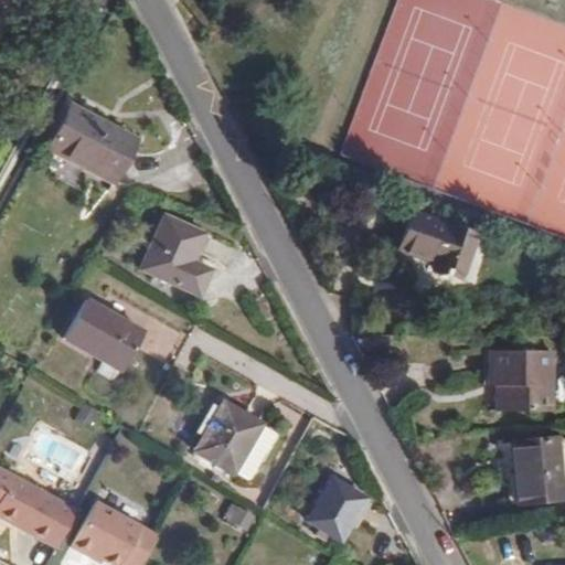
[(139,139),(78,102),(54,142),(116,180),(139,139)]
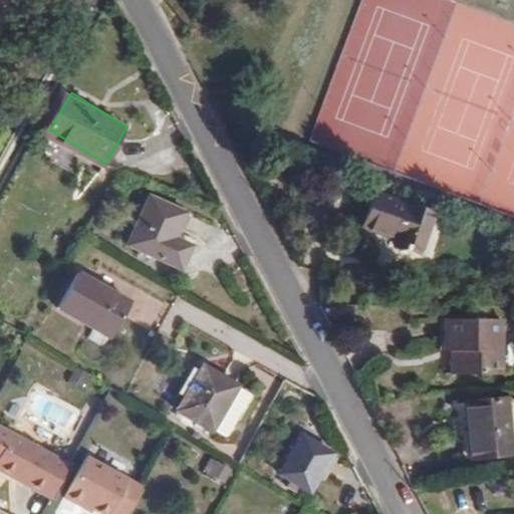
[(393,243),(408,201),(348,181),(337,219),(369,229),(367,235),(393,243)]
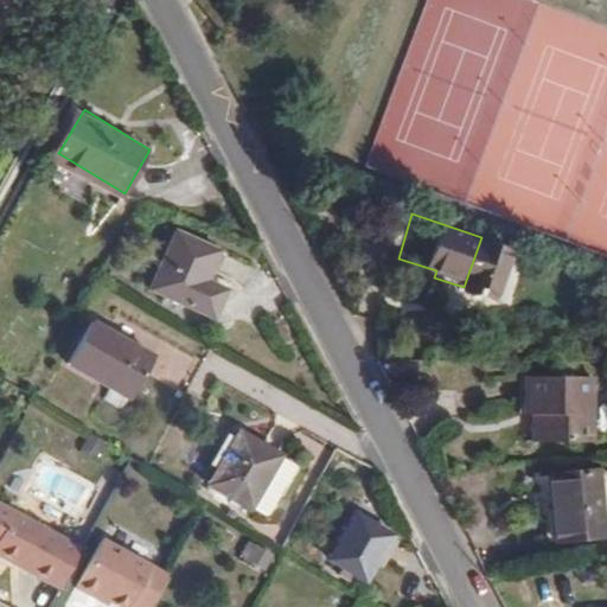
[(204,280),(218,254),(180,232),(148,286),(205,319),(222,291),(204,280)]
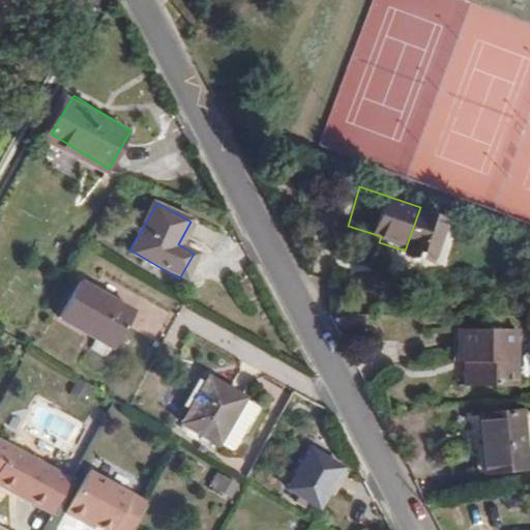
[(187,246),(210,253),(217,230),(195,223),(187,246)]
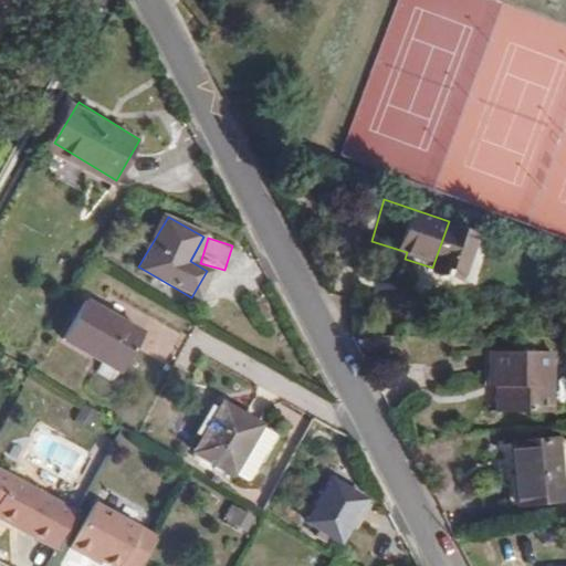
[(118,369),(140,331),(83,299),(61,338),(118,369)]
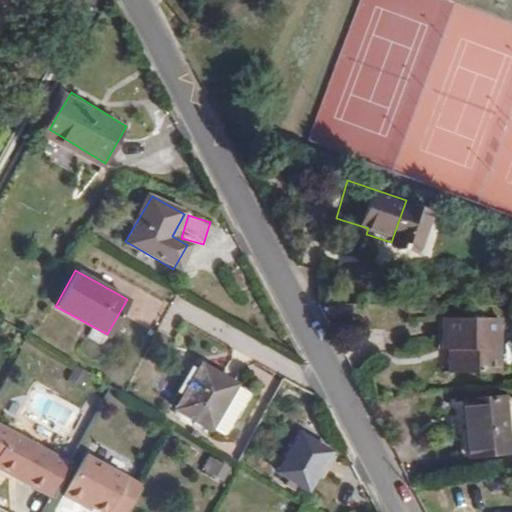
[(510,364),(505,308),(447,313),(450,344),(455,344),(458,369),(510,364)]
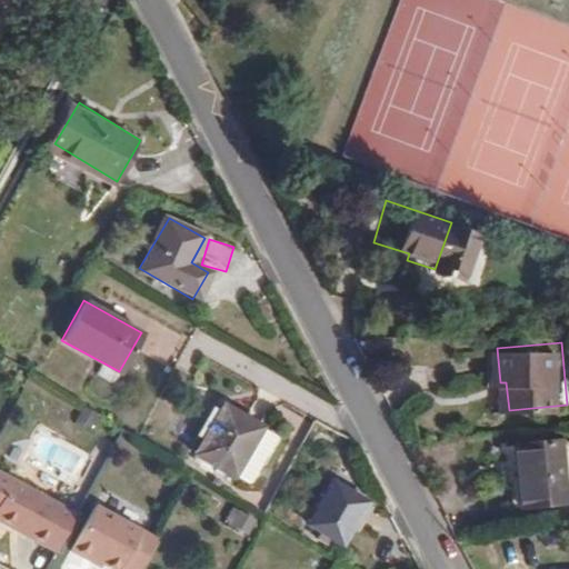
[(240,461),(267,409),(226,385),(198,437),(240,461)]
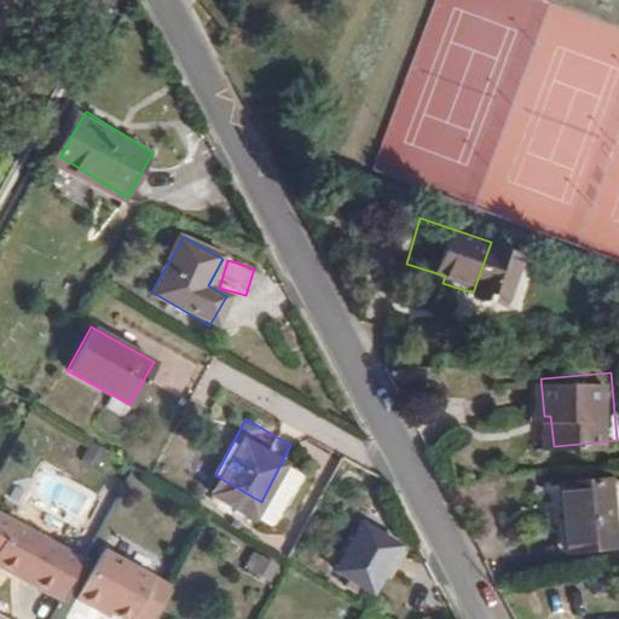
[(275,510),(305,453),(290,445),(261,502),(275,510)]
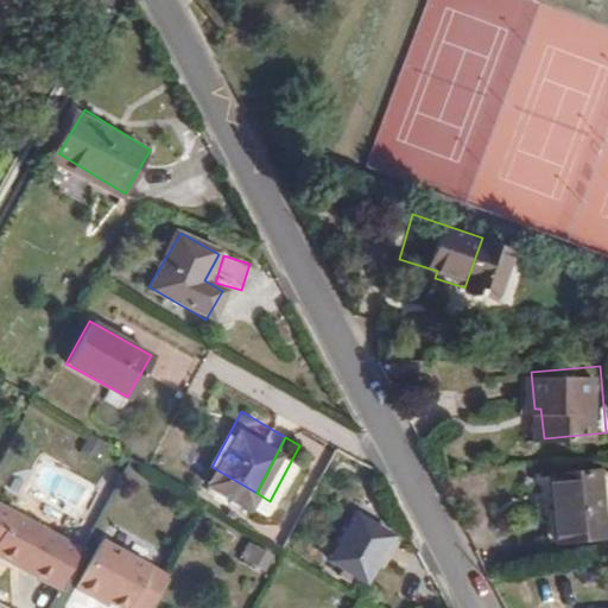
[(607,531),(607,464),(558,469),(564,534),(607,531)]
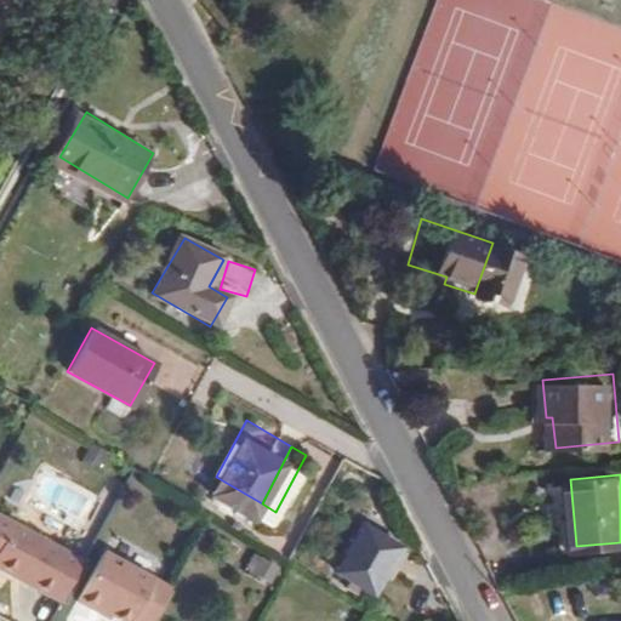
[(393,584),(422,539),(387,514),(355,560),(393,584)]
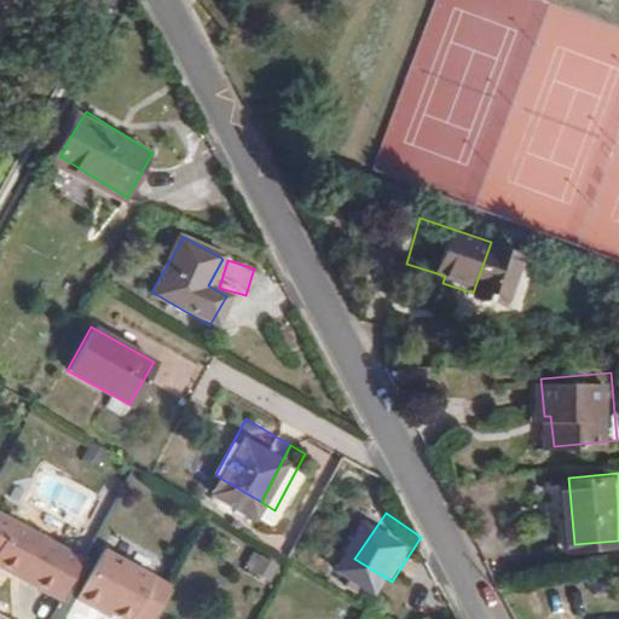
[(0,565),(62,597),(82,559),(0,514),(0,565)]
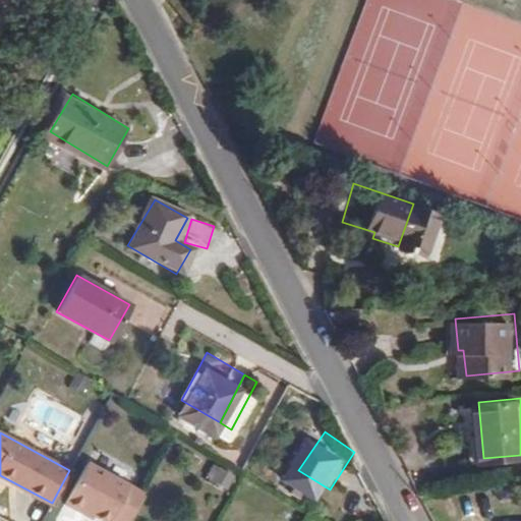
[(117,520),(131,520),(148,491),(89,460),(66,503),(83,511),(84,509),(108,520),(112,520),(114,519),(117,520)]
